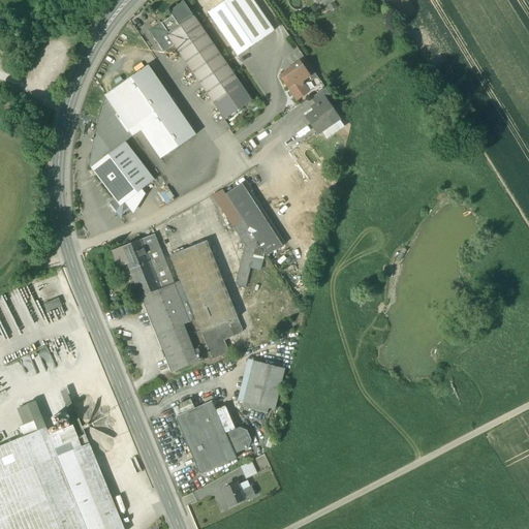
[(252,0),(227,0),(208,13),(238,57),(268,36),(249,7),(255,3),(252,0)]
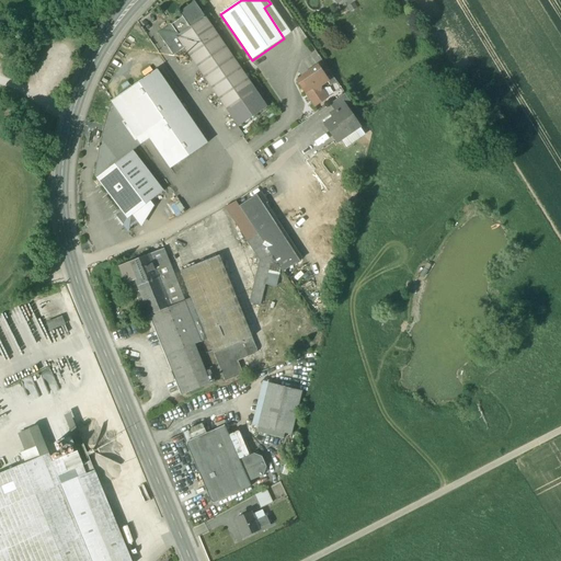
[(203,14),(194,2),(180,13),(182,16),(183,16),(191,27),(205,18),(203,14)]
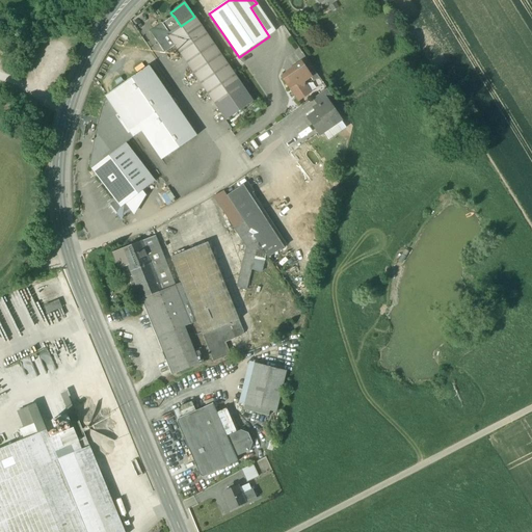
[(201,16),(196,10),(192,14),(194,17),(196,19),(201,16)]
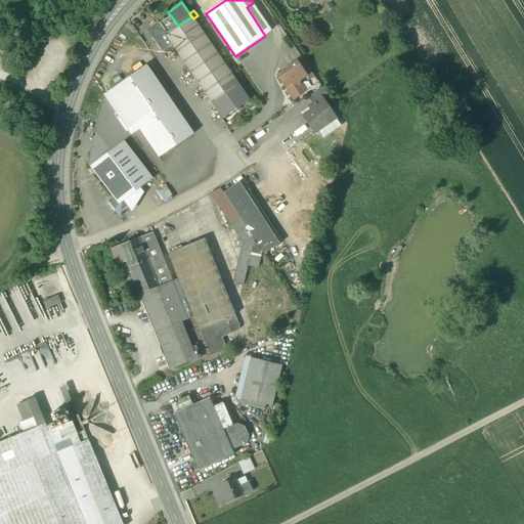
[(170,15),(148,31),(163,51),(172,45),(165,35),(178,26),(171,15),(170,15)]
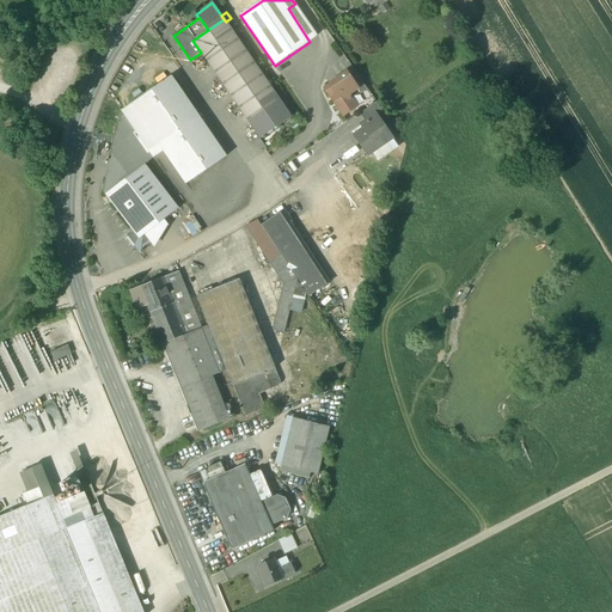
[(208,30),(193,41),(201,53),(227,90),(258,68),(226,22),(224,19),(208,30)]
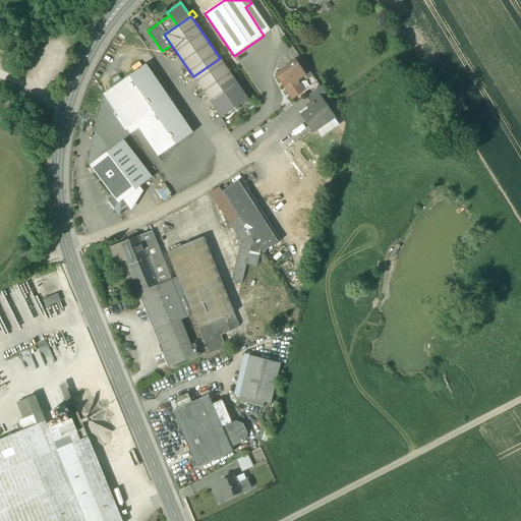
[(220,58),(193,76),(222,117),(247,100),(220,58)]
